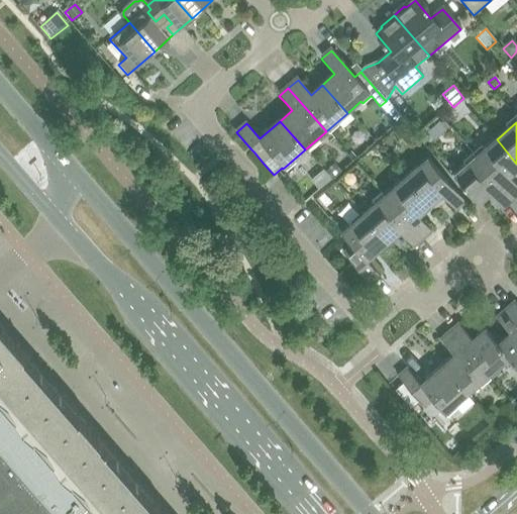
[(423,132),(417,137),(424,146),(430,140),(423,132)]
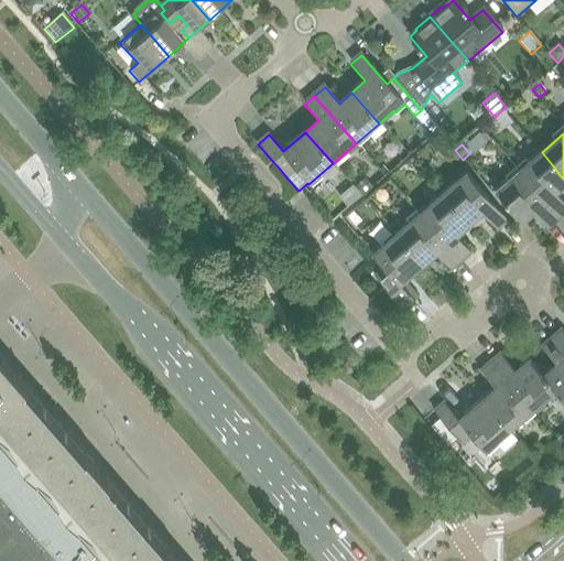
[(563,179),(542,152),(518,172),(559,222),(563,216),(563,205),(554,195),(563,185),(563,179)]
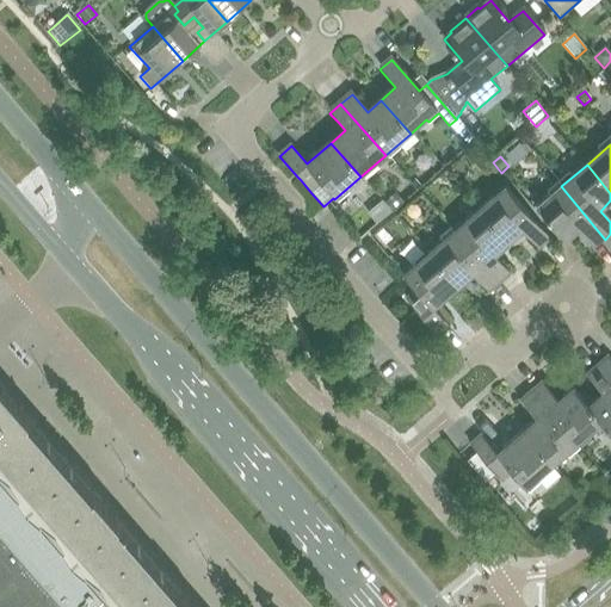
[(418,192),(421,189),(415,181),(411,185),(418,192)]
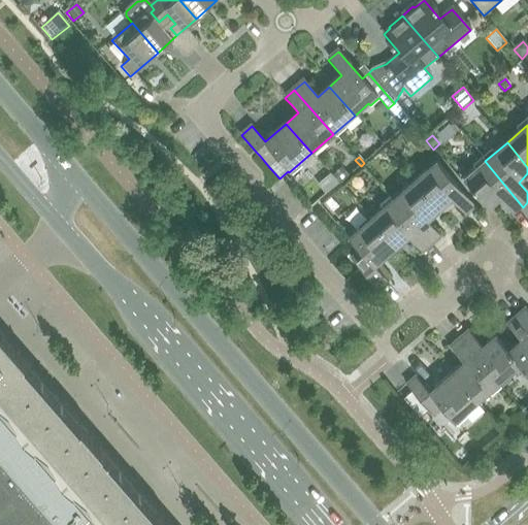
[(523,207),(485,161),(462,179),(487,209),(500,198),(515,215),(523,207)]
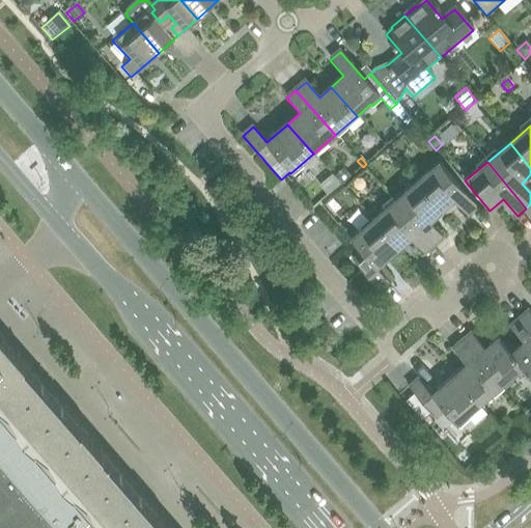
[(438,164),(416,184),(441,212),(453,201),(467,217),(477,209),(438,164)]
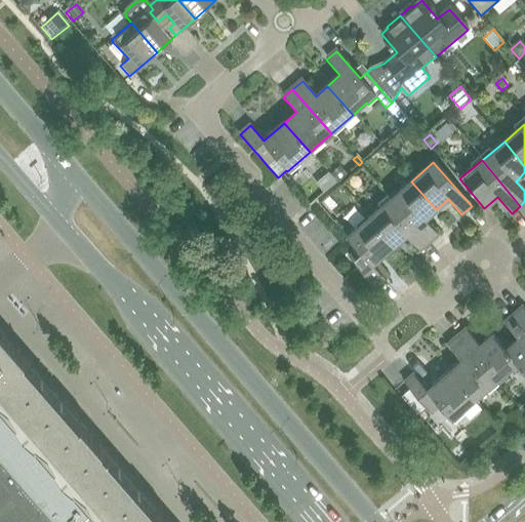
[(339,167),(330,175),(337,184),(347,175),(339,167)]
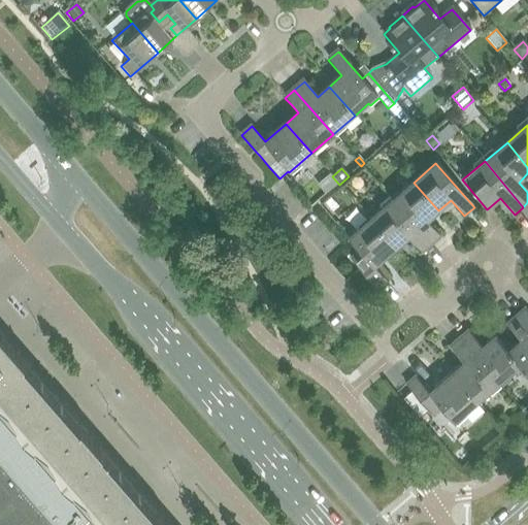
[(330,174),(323,181),(332,191),(339,185),(332,176),(330,174)]
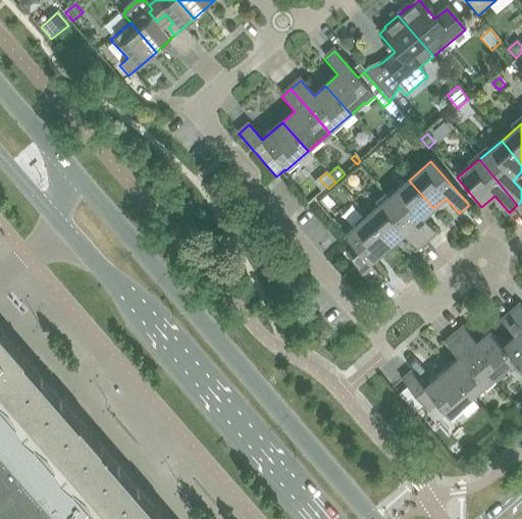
[(409,180),(387,199),(425,243),(434,235),(421,219),(433,208),(409,180)]
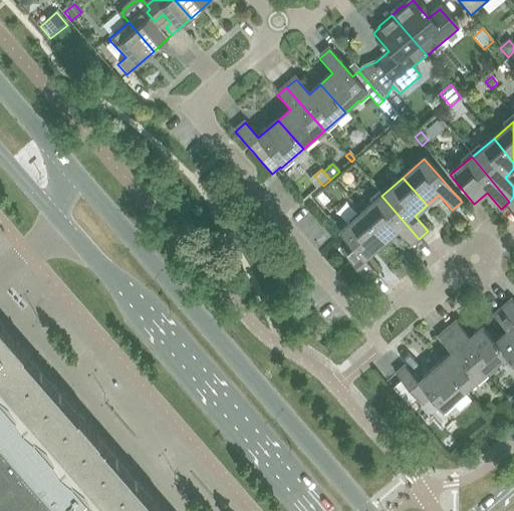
[(381,196),(360,214),(384,242),(396,232),(410,247),(419,239),(381,196)]
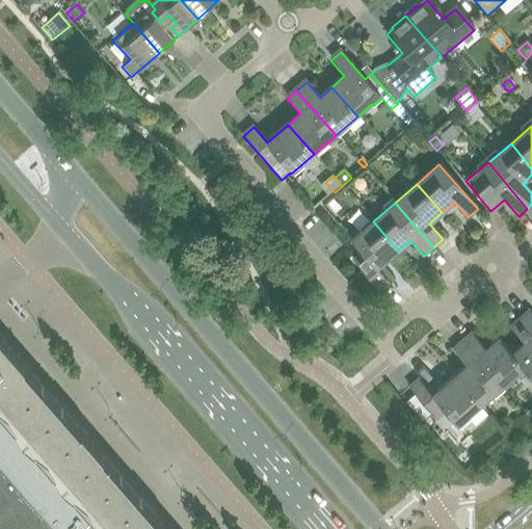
[(398,250),(373,221),(350,241),(363,255),(353,263),(380,294),(391,286),(376,269),(398,250)]
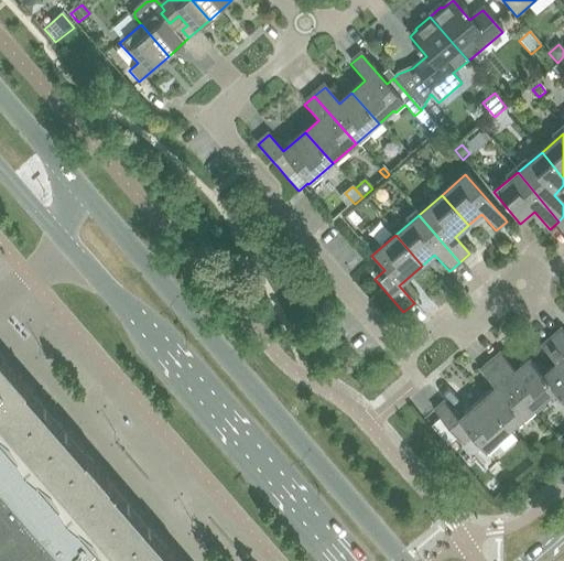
[(563,333),(562,332),(552,341),(563,354),(563,333)]
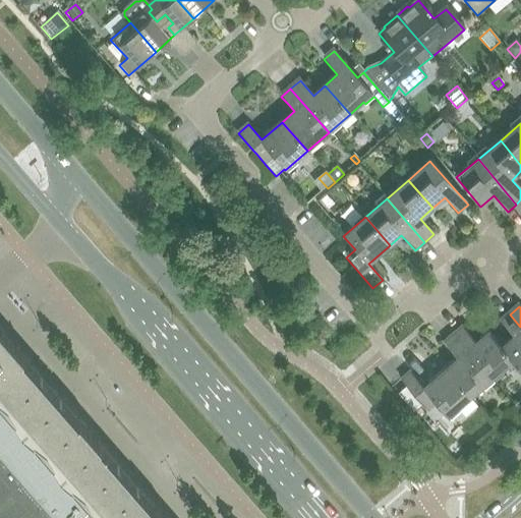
[(514,338),(503,348),(513,360),(512,361),(520,370),(520,327),(510,314),(501,322),(514,338)]
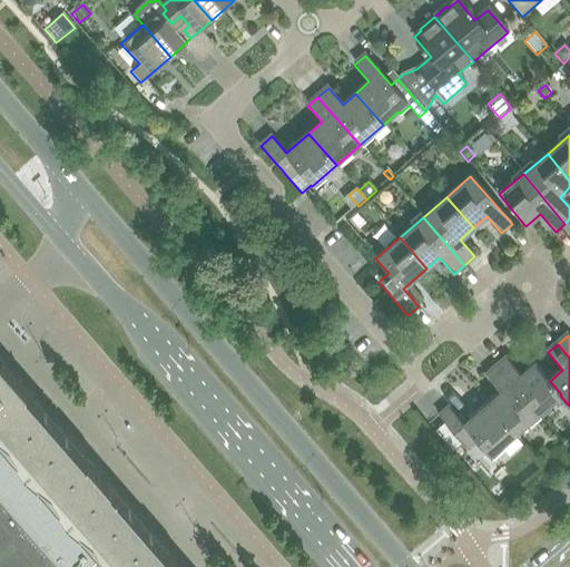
[(505,359),(494,369),(537,417),(560,396),(561,394),(550,381),(534,364),(521,377),(505,359)]
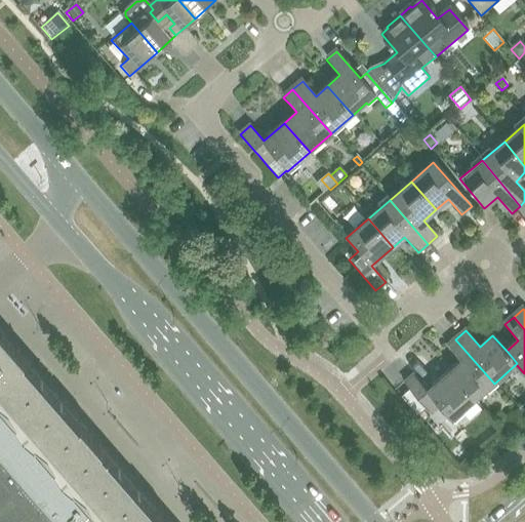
[(0,459),(53,521),(78,521),(87,514),(93,521),(165,521),(0,331),(0,459)]
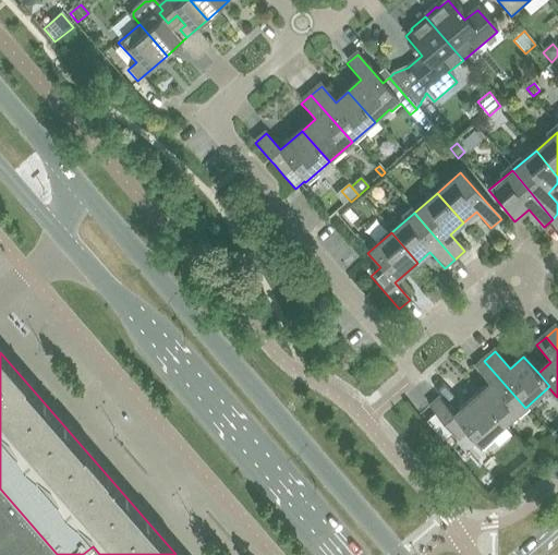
[(489,386),(476,397),(502,427),(525,408),(484,361),(475,369),(489,386)]
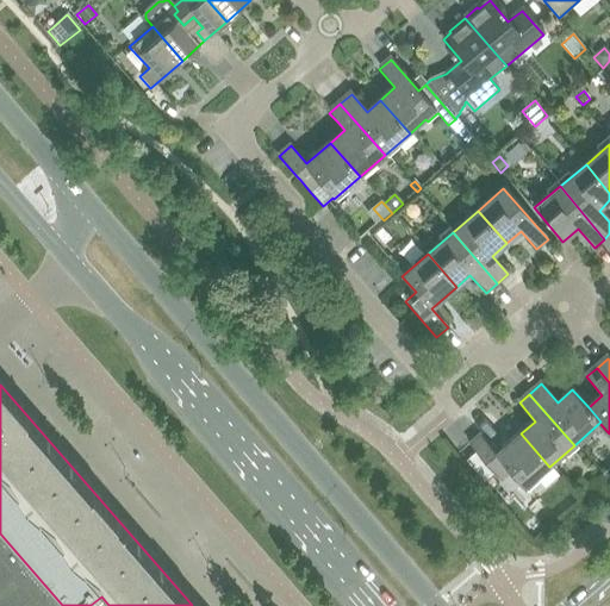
[(549,467),(521,433),(497,455),(480,437),(470,447),(500,482),(510,474),(524,488),(549,467)]
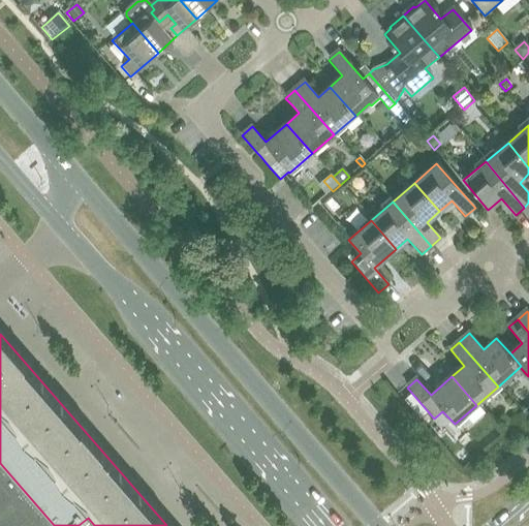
[(456,460),(456,461),(456,462),(457,462),(457,463),(457,464),(458,464),(458,465),(459,465),(460,466),(461,466),(462,466),(463,466),(464,466),(465,466),(465,465),(466,465),(467,465),(467,464),(468,463),(468,462),(468,461),(469,461),(469,460),(469,459),(468,459),(468,458),(468,457),(468,456),(467,456),(467,455),(466,455),(465,454),(464,454),(463,454),(462,454),(461,454),(460,454),(459,454),(459,455),(458,455),(458,456),(457,456),(457,457),(457,458),(456,458),(456,459),(456,460)]
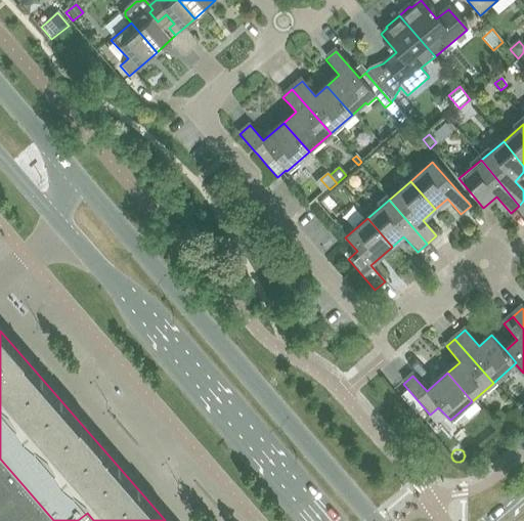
[(93,520),(87,513),(78,520),(53,520),(0,459),(0,520),(93,520)]
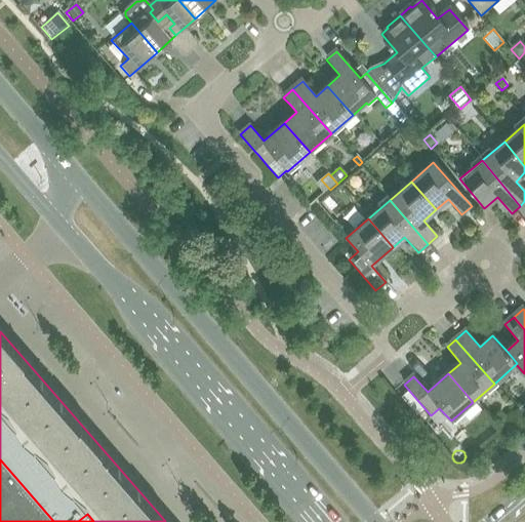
All buildings are outlined.
